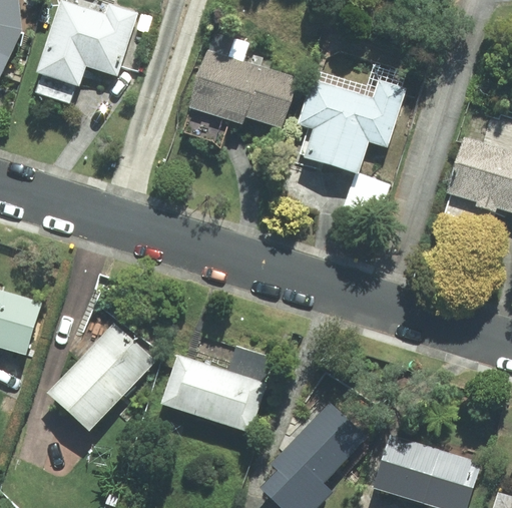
[(0,0),(0,71),(13,77),(32,27),(28,0),(0,0)]
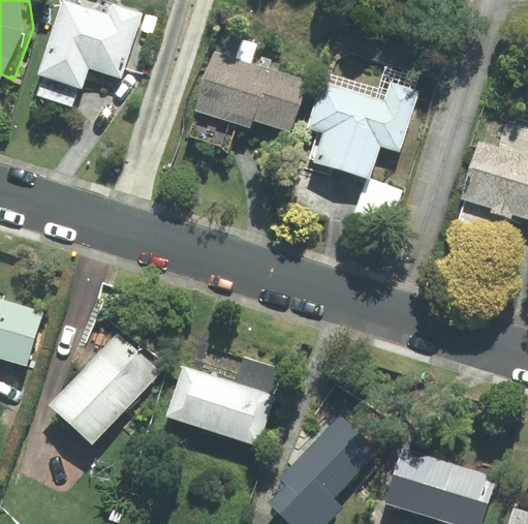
[(86,84),(93,86),(99,64),(131,73),(149,7),(124,0),(117,0),(115,7),(88,0),(68,0),(42,94),(81,104),(86,84)]
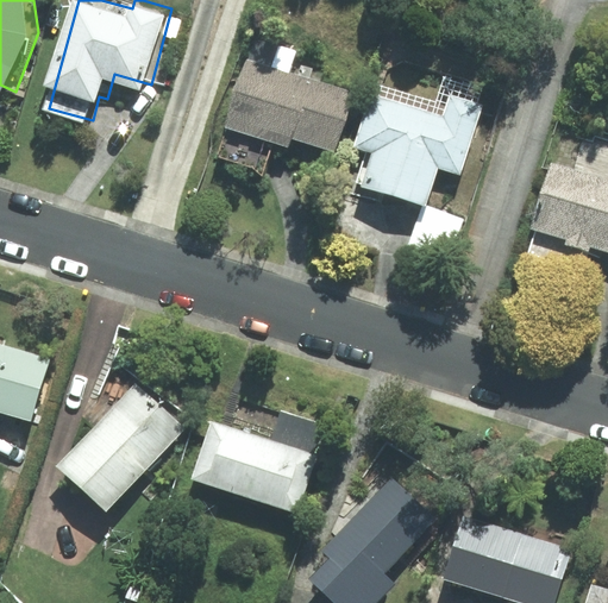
[(258,178),(267,149),(283,154),(287,144),(333,158),(353,93),(243,58),(220,134),(211,164),(258,178)]
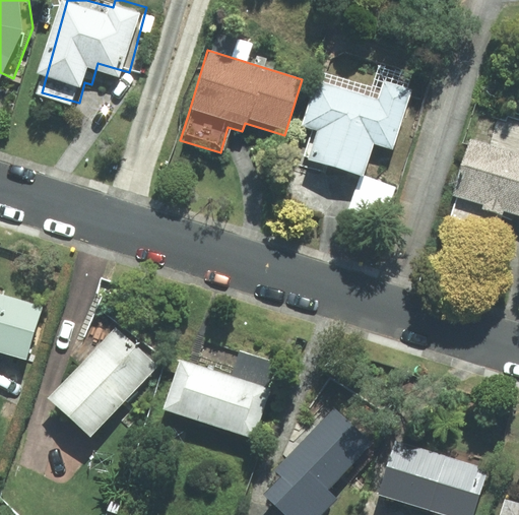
[(314,131),(304,167),(355,183),(346,213),(383,224),(394,186),(362,176),(370,147),(392,154),(418,69),(375,56),(366,84),(319,70),(302,127),(314,131)]
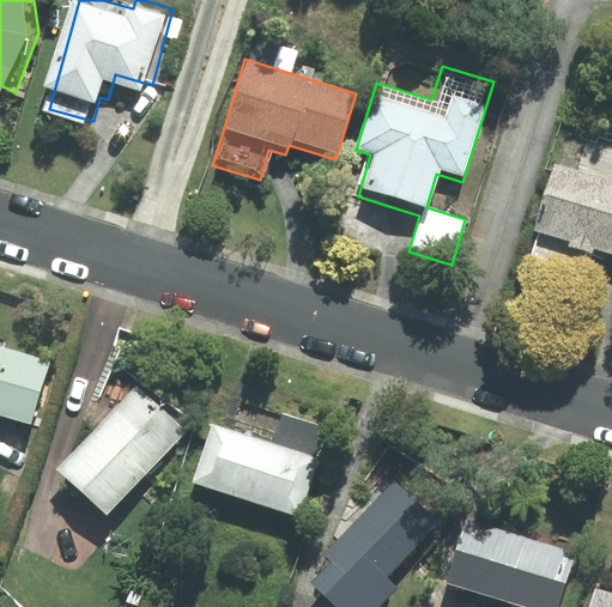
[(534,236),(528,256),(583,273),(589,254),(611,261),(611,181),(552,163),(529,235),(534,236)]
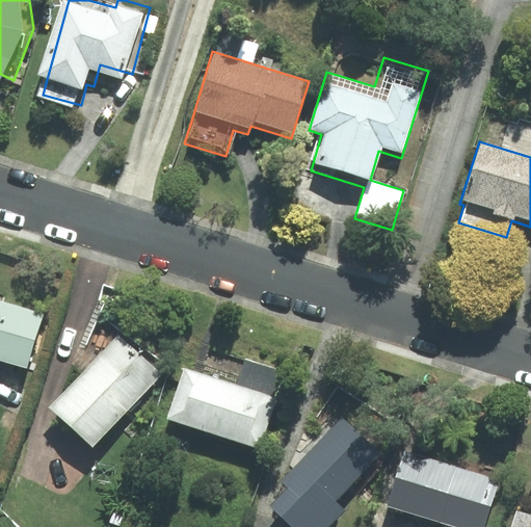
[(53,309),(0,295),(0,352),(40,363),(53,309)]
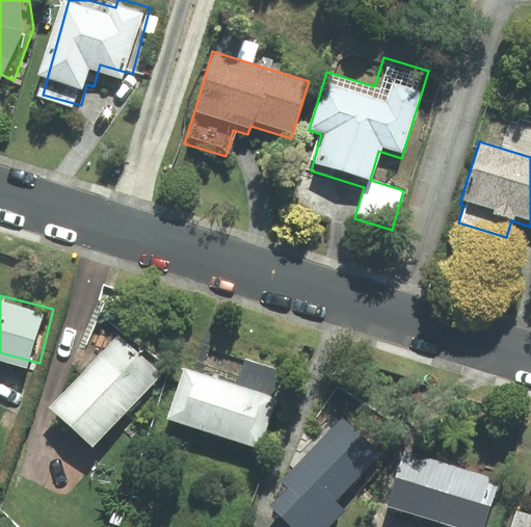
[(161,372),(117,333),(43,415),(86,454),(161,372)]
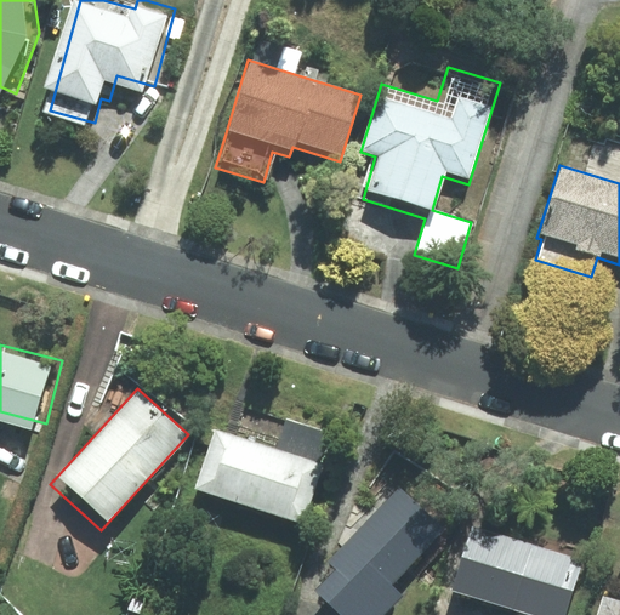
[(303,529),(333,431),(284,416),(273,449),(211,431),(193,496),(303,529)]
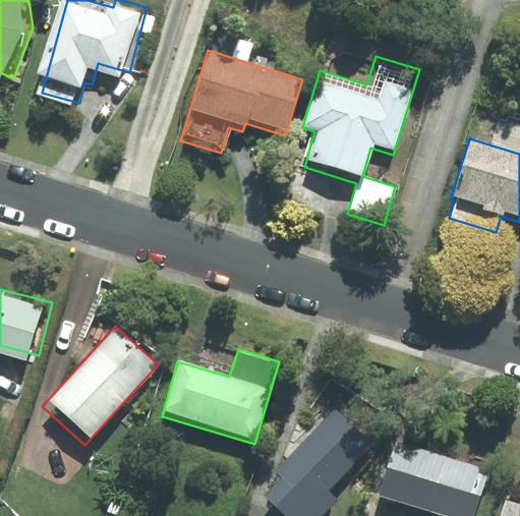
[(326,495),(377,440),(337,404),(269,479),(275,484),(256,504),(270,515),(322,515),(334,503),(326,495)]
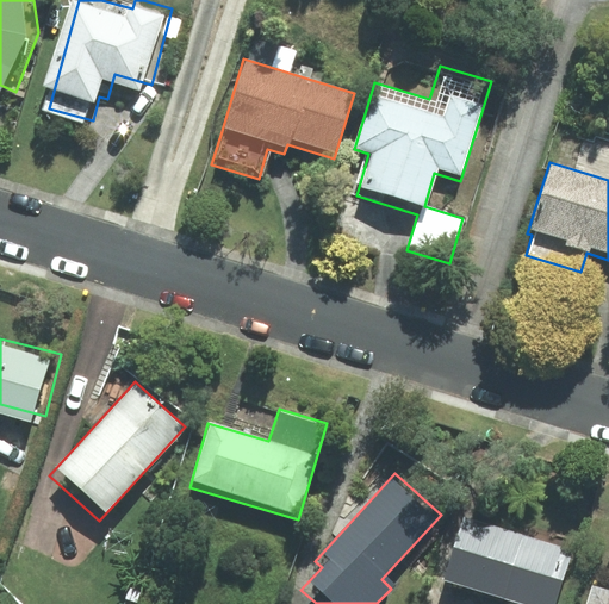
[(458,516),(436,587),(492,603),(551,603),(569,548),(458,516)]
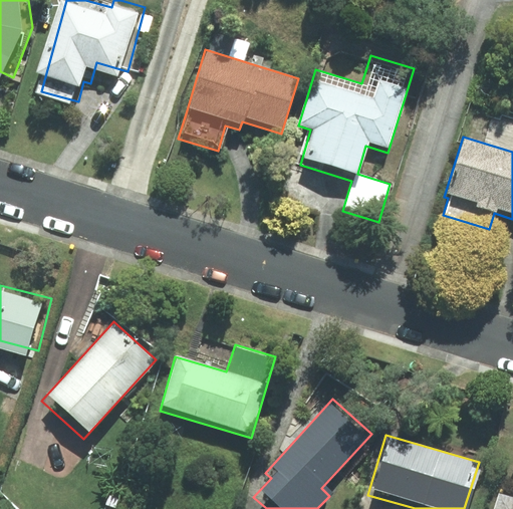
[(512,497),(498,493),(493,508),(512,508),(512,497)]
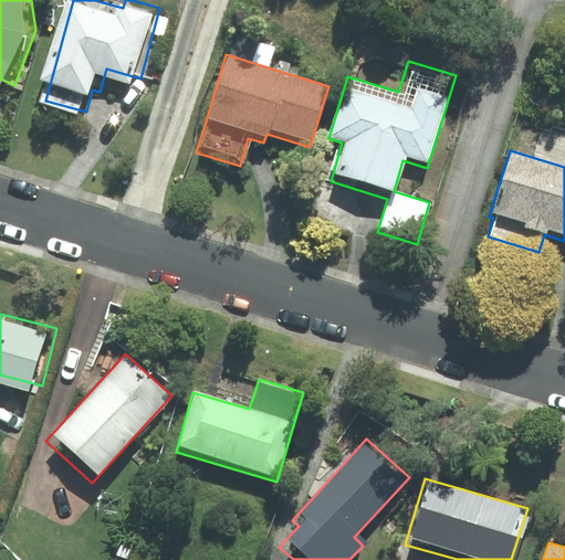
All buildings are outlined.
